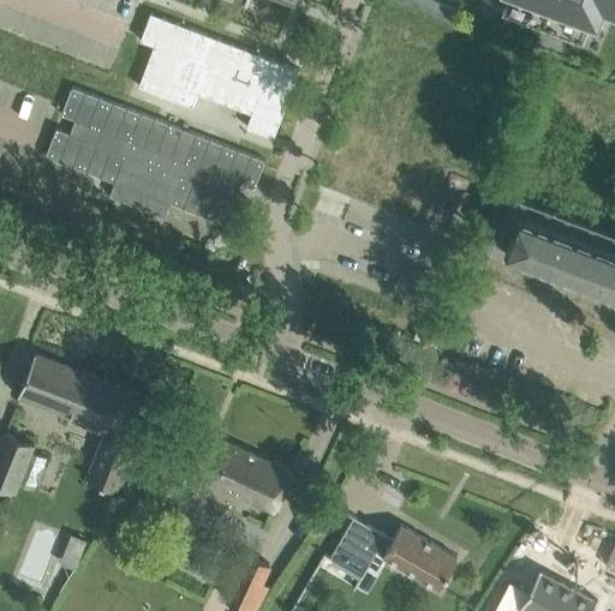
[(614,0),(529,0),(591,24),(595,25),(601,9),(614,13),(614,0)]
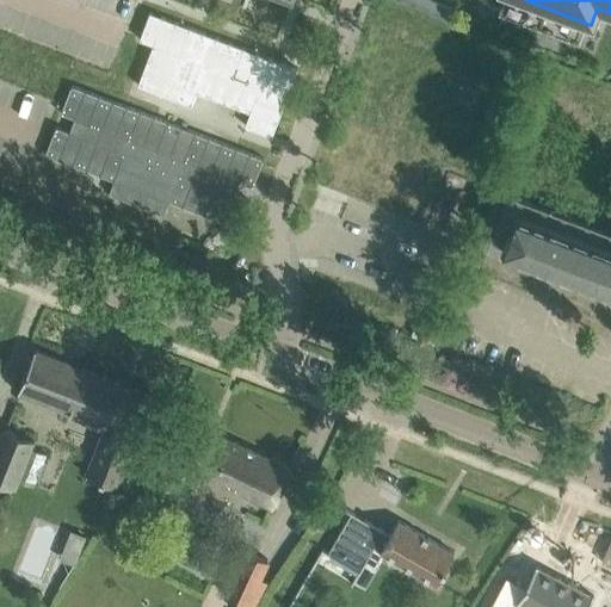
[(181,8),(177,20),(204,30),(209,18),(181,8)]
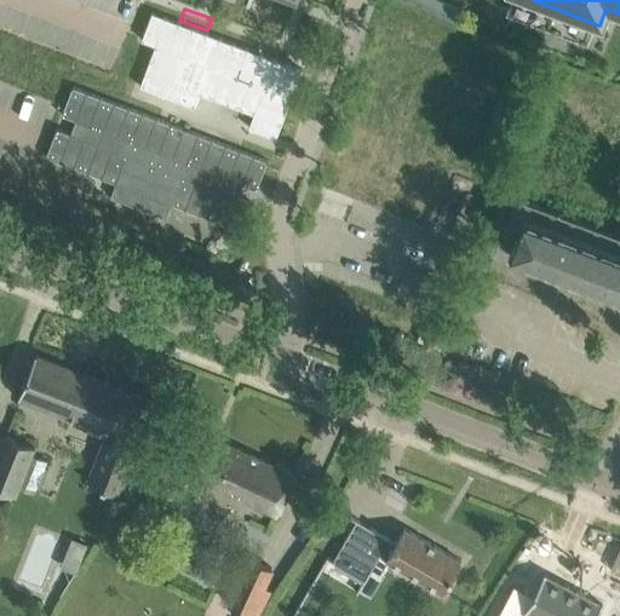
[(155,49),(139,88),(194,110),(200,96),(253,116),(248,131),(276,140),(302,73),(151,16),(142,42),(155,49)]
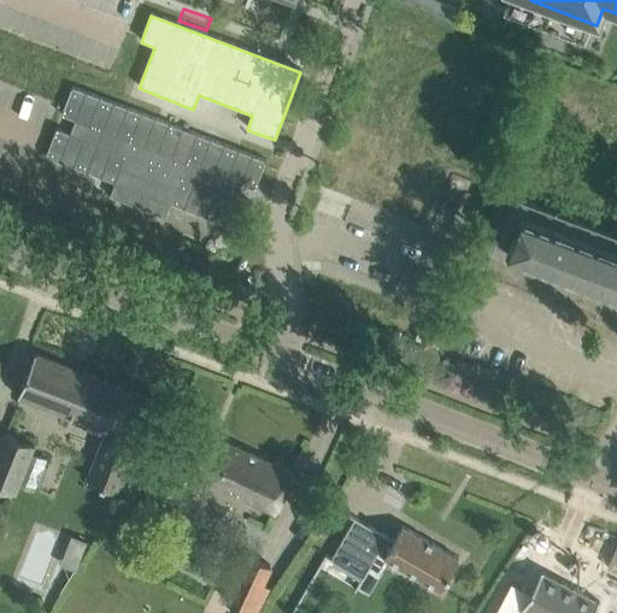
[(57,130),(46,159),(115,184),(110,199),(165,219),(171,206),(240,233),(251,205),(236,199),(241,186),(256,190),(266,163),(72,89),(62,117),(76,122),(70,136),(57,130)]
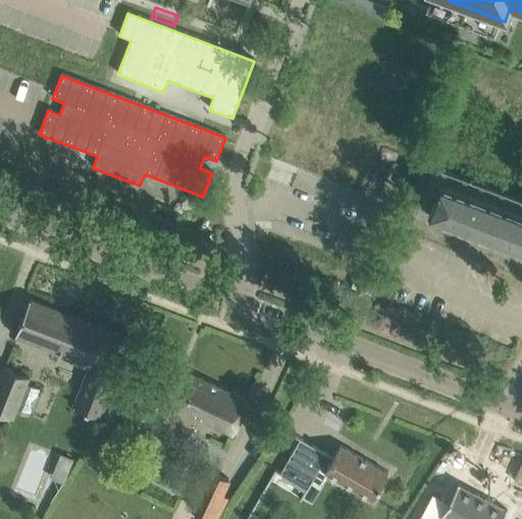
[(521,202),(435,169),(420,209),(429,213),(427,218),(449,225),(453,235),(459,232),(455,223),(455,222),(521,248),(521,202)]
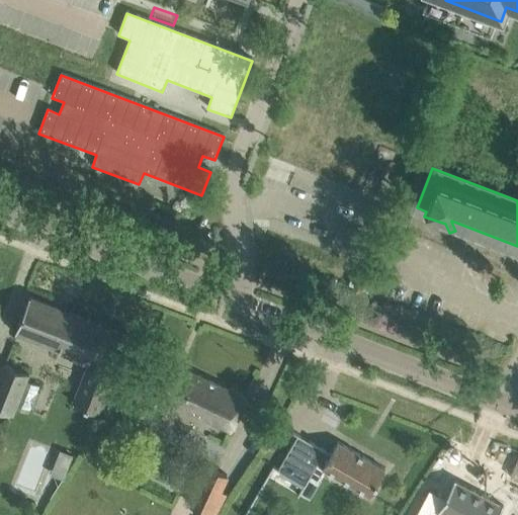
[(115,374),(130,339),(29,298),(15,334),(89,364),(73,406),(97,416),(114,374),(115,374)]
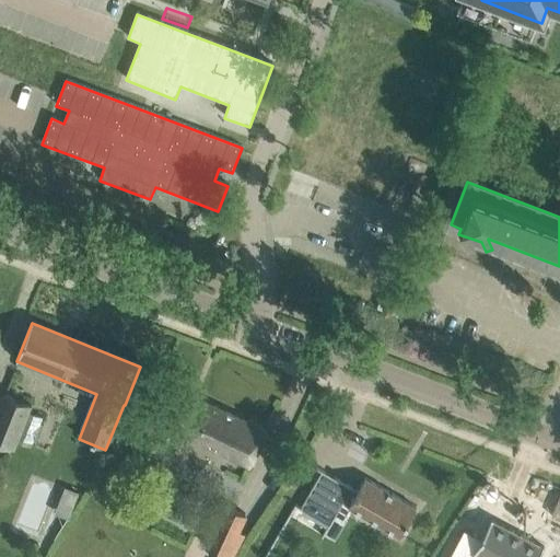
[(251,468),(267,432),(171,386),(154,424),(251,468)]
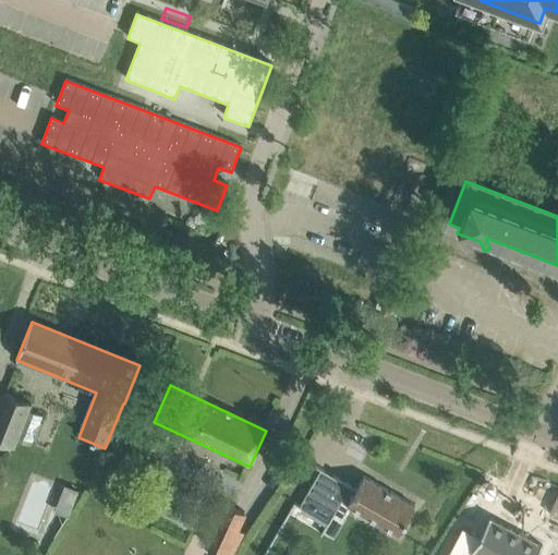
[(2,394),(0,399),(0,444),(12,450),(15,442),(32,448),(34,443),(37,444),(45,426),(41,424),(44,419),(28,412),(31,406),(2,394)]
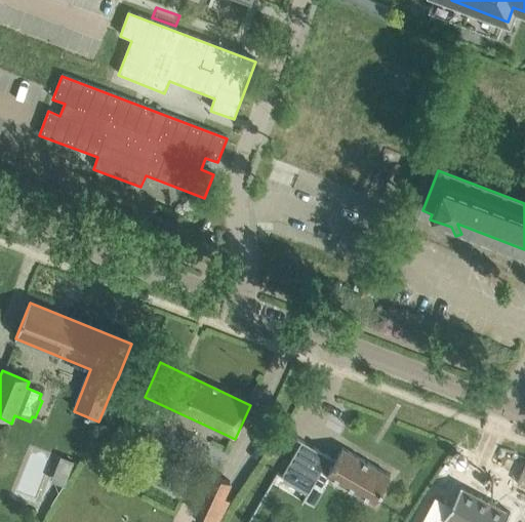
[(301,444),(294,456),(282,477),(309,492),(320,472),(328,476),(327,477),(374,506),(391,478),(342,450),(335,463),(297,440),(296,441),(301,444)]
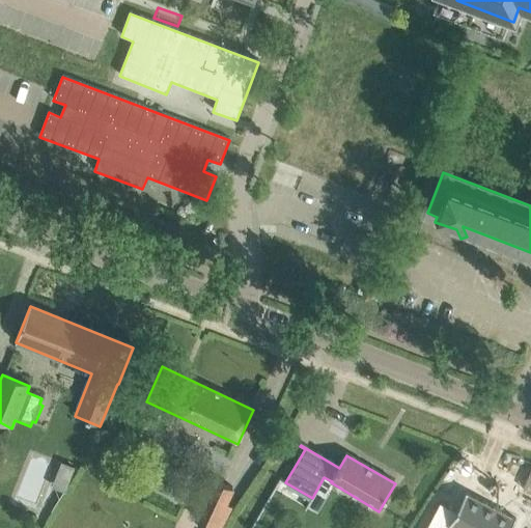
[(214,527),(232,489),(215,480),(196,520),(212,527),(214,527)]
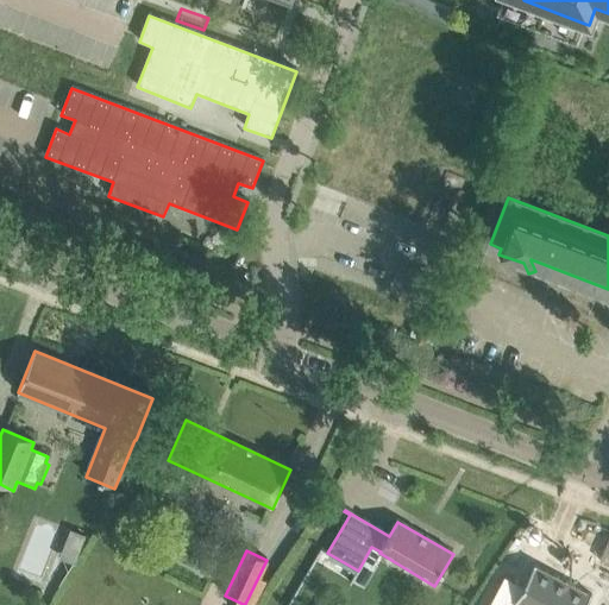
[(586,604),(591,596),(534,566),(523,586),(504,577),(490,604),(586,604)]
